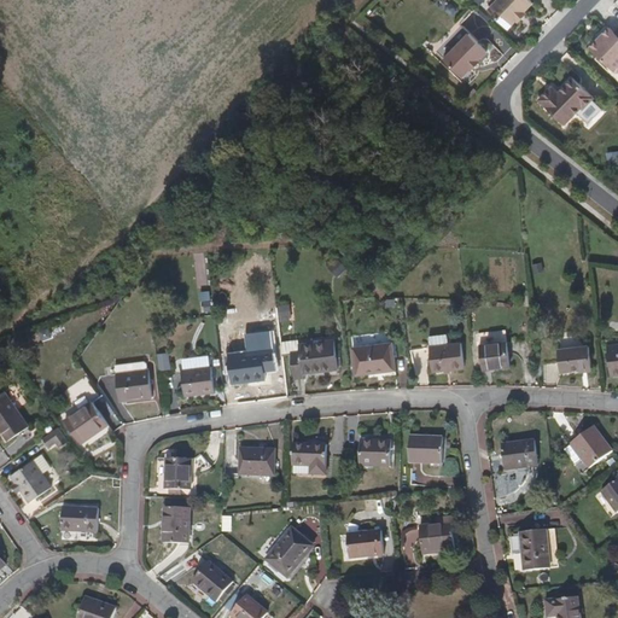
[(489,11),(508,30),(517,21),(525,13),(534,4),(529,0),(489,0),(489,1),(489,6),(491,9),(489,11)]
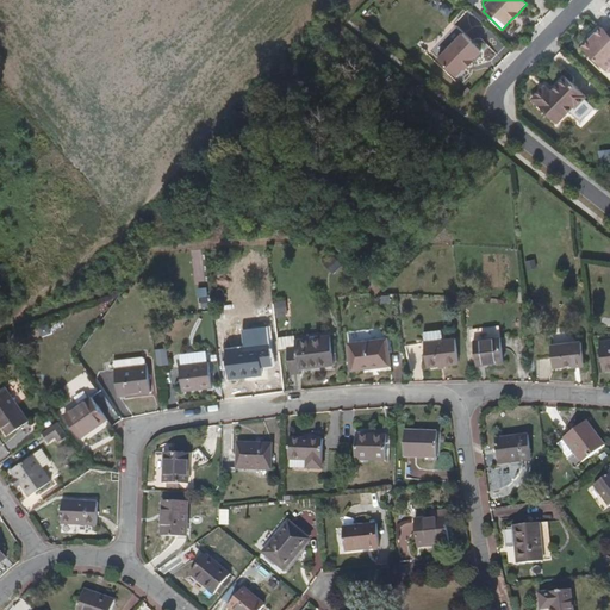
[(602,27),(583,48),(605,70),(607,70),(608,72),(609,72),(609,29),(608,32),(602,27)]
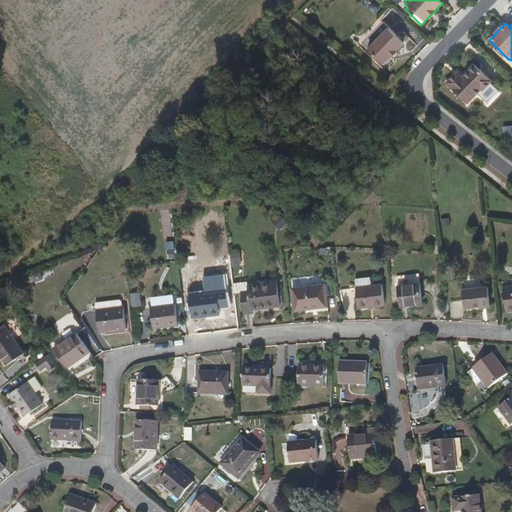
[(369,50),(384,65),(391,58),(391,59),(398,52),(397,51),(404,44),(389,29),(378,40),(375,40),(370,45),(370,49),(369,50)]
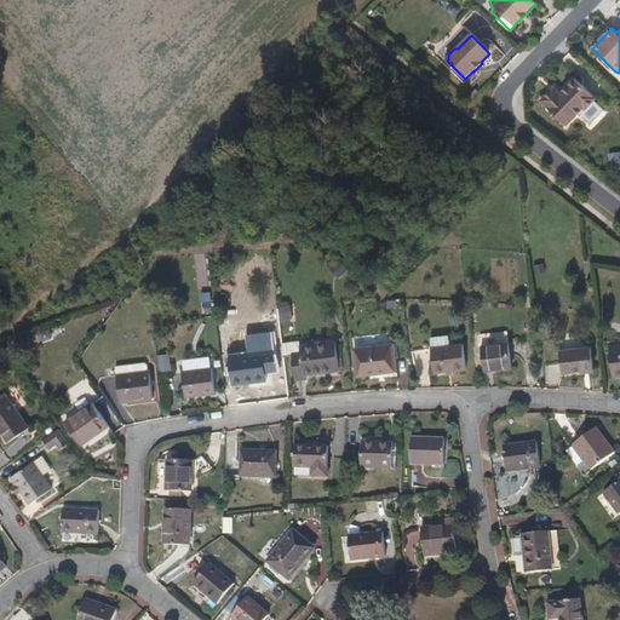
[(584,108),(585,110),(596,98),(575,79),(561,93),(556,98),(550,91),(540,101),(567,126),(584,108)]
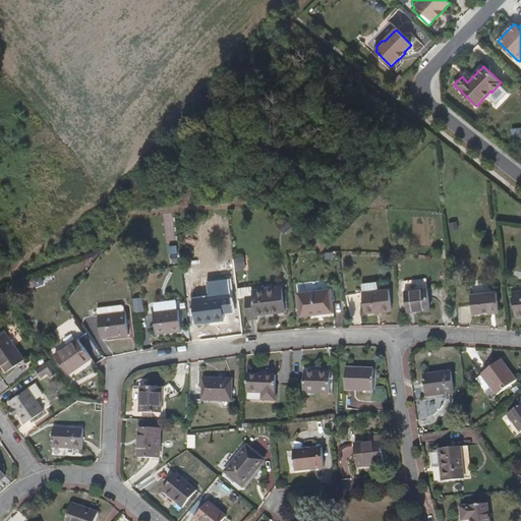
[(471,78),(466,73),(462,76),(467,82),(471,78)]
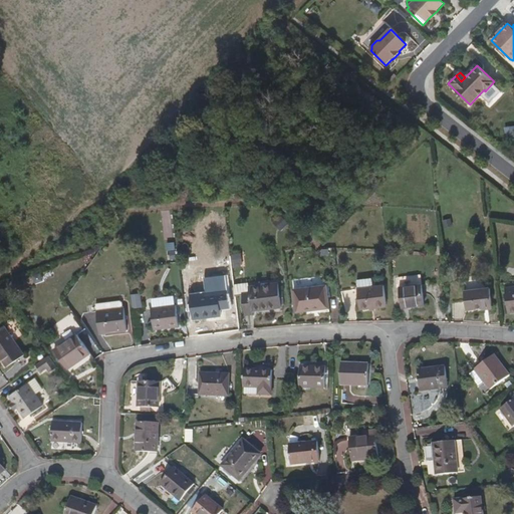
[(284,230),(288,220),(276,215),(272,225),(284,230)]
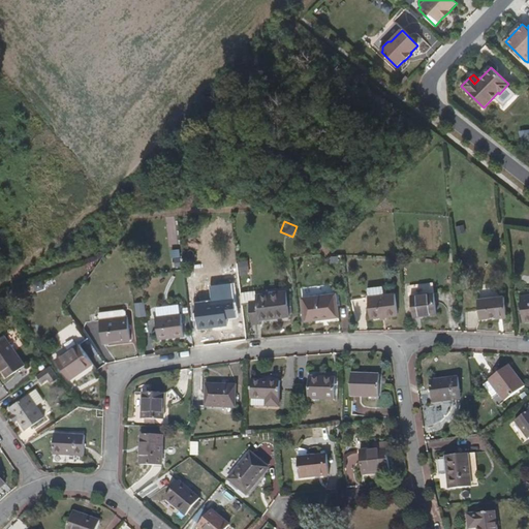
[(238,261),(240,276),(250,275),(248,260),(238,261)]
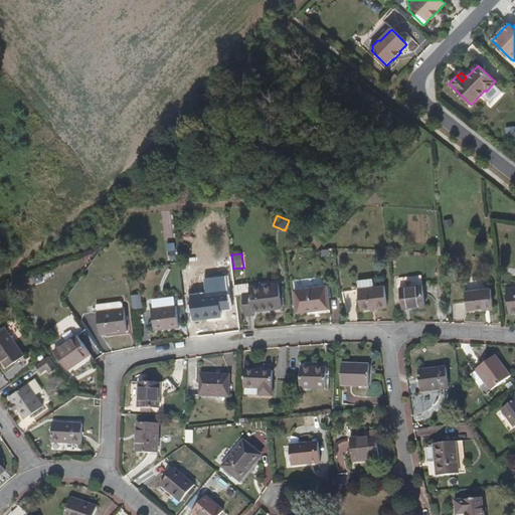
[(280,284),(249,288),(250,294),(243,295),(245,317),(252,316),(252,312),(282,309),(280,284)]
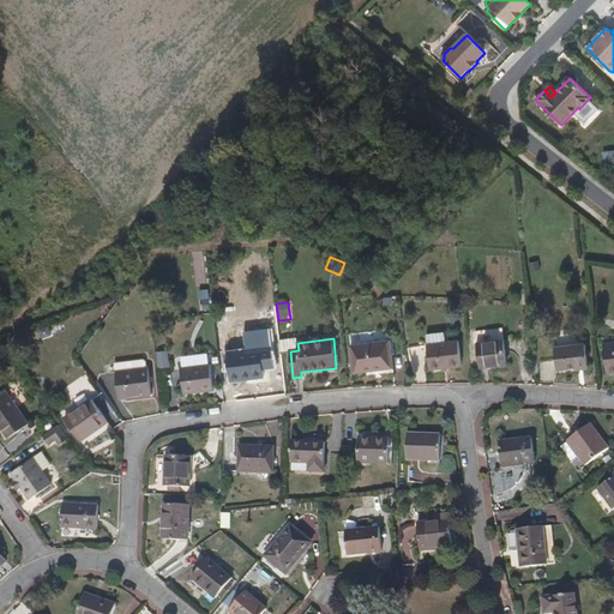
[(459,341),(428,345),(431,369),(462,366),(459,341)]
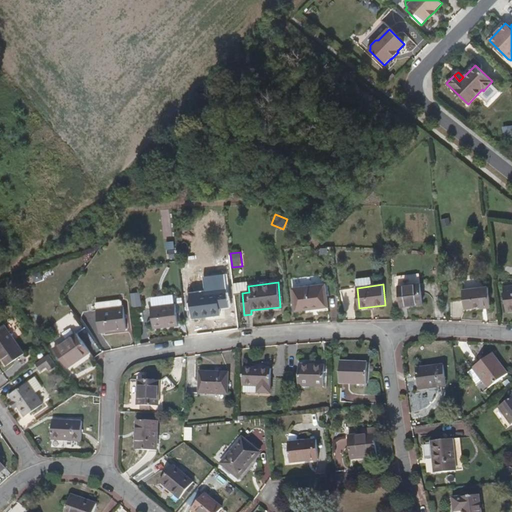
[(420,284),(398,286),(401,307),(422,304),(420,284)]
